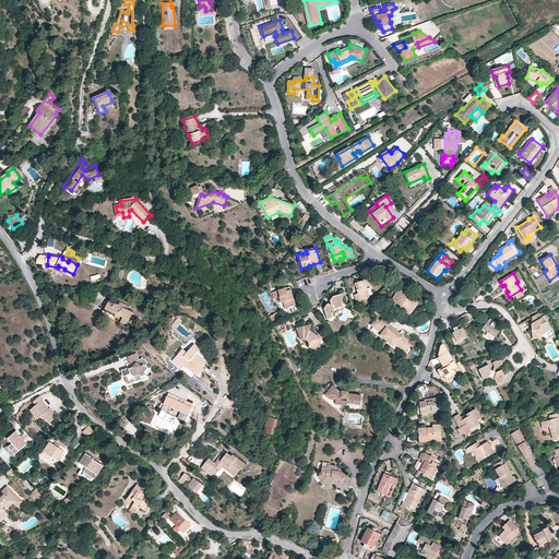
[(371,278),(356,283),(358,289),(356,289),(357,294),(354,295),(356,304),(360,302),(360,300),(369,297),(366,286),(373,285),(371,278)]
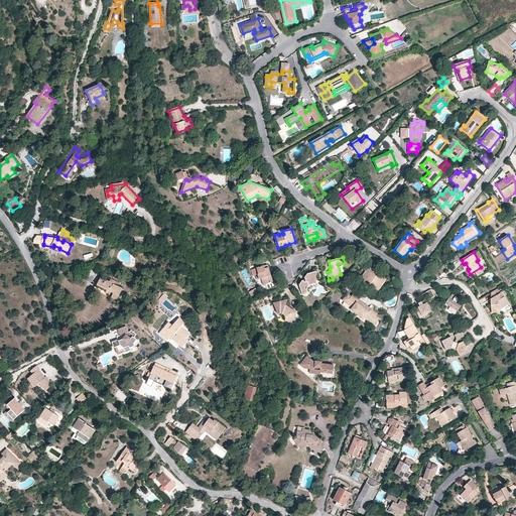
[(256,267),(256,268),(258,274),(257,274),(259,279),(261,279),(263,284),(273,281),(268,267),(265,268),(264,265),(256,267)]
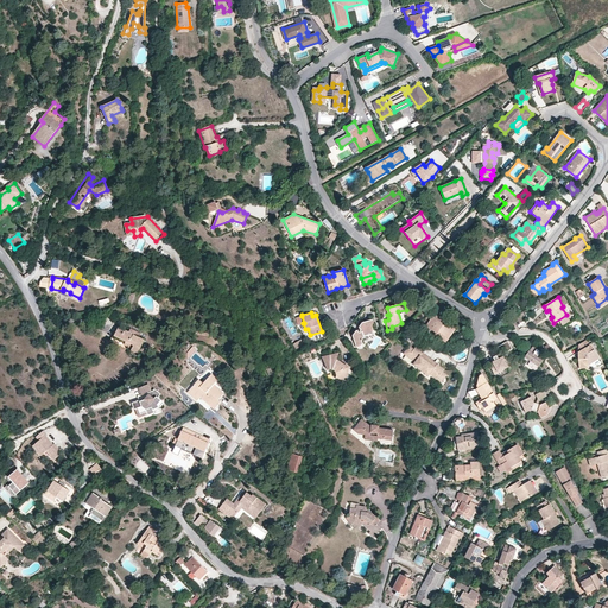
[(432,318),(428,315),(419,328),(424,331),(426,328),(436,335),(435,336),(445,344),(455,330),(445,324),(447,322),(435,314),(432,318)]
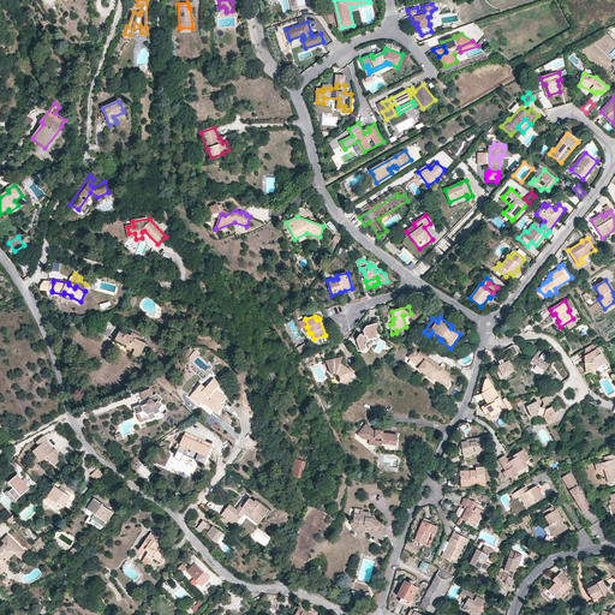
[(360,334),(357,339),(360,351),(364,350),(366,347),(365,344),(368,340),(374,338),(372,336),(376,335),(377,334),(376,329),(377,327),(377,323),(368,326),(363,330),(364,333),(364,334),(364,336),(360,334)]
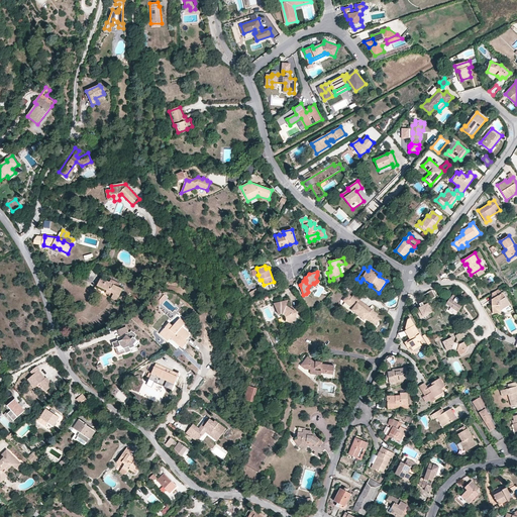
[(119,287),(109,282),(101,278),(97,286),(110,292),(108,297),(117,301),(122,289),(119,287)]
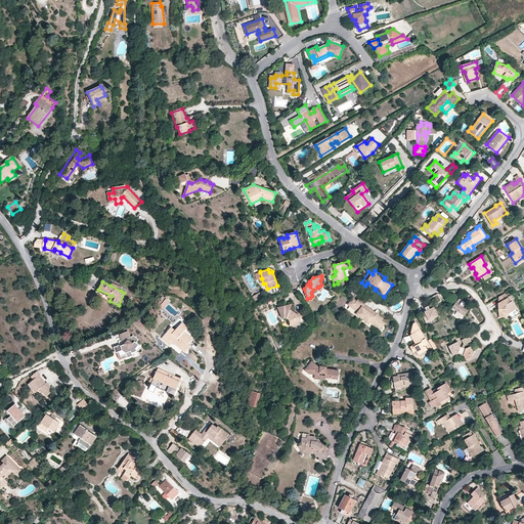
[(335,288),(332,291),(337,297),(341,293),(335,288)]
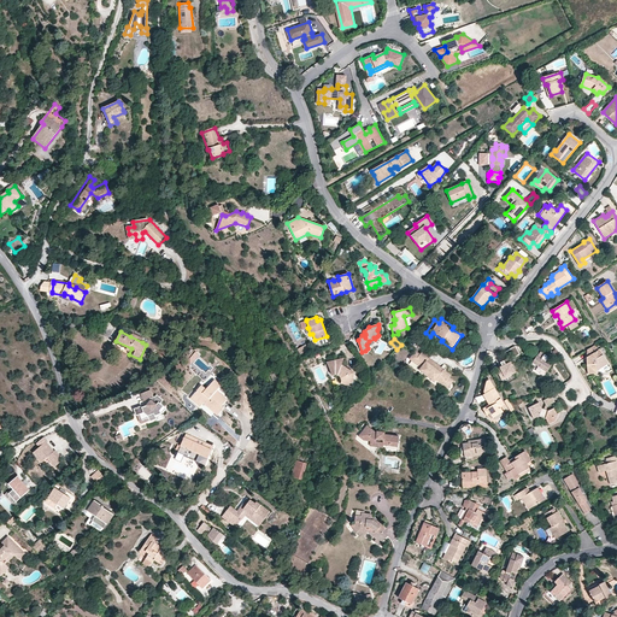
[(306,345),(298,347),(300,354),(309,352),(306,345)]
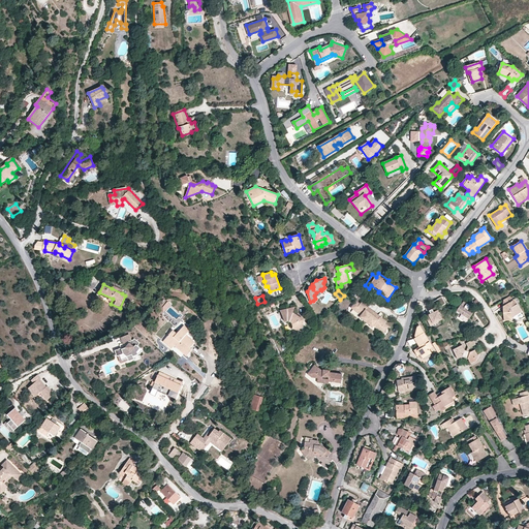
[(515,300),(508,297),(503,300),(504,321),(514,320),(512,317),(522,313),(515,300)]
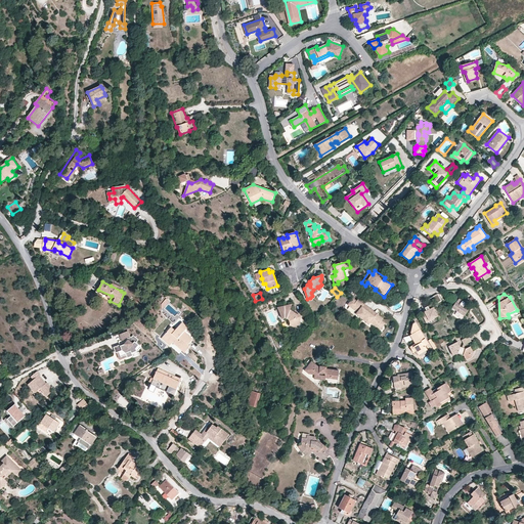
[(356,302),(352,300),(348,305),(358,313),(356,314),(369,324),(370,322),(381,330),(385,324),(381,321),(383,318),(377,314),(376,316),(374,314),(373,315),(370,313),(367,311),(365,309),(365,308),(363,306),(364,305),(358,300),(356,302)]
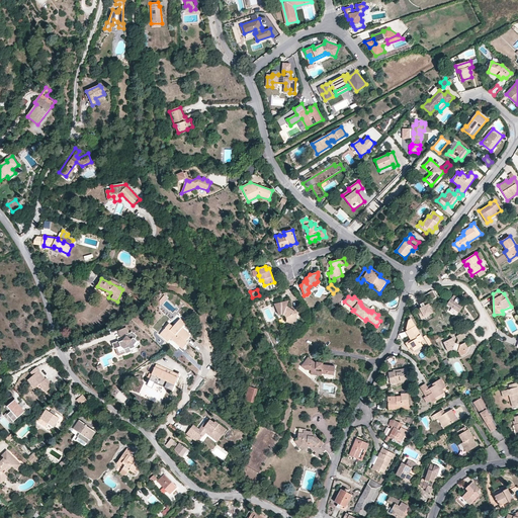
[(450,299),(447,305),(452,308),(459,313),(462,307),(450,299)]
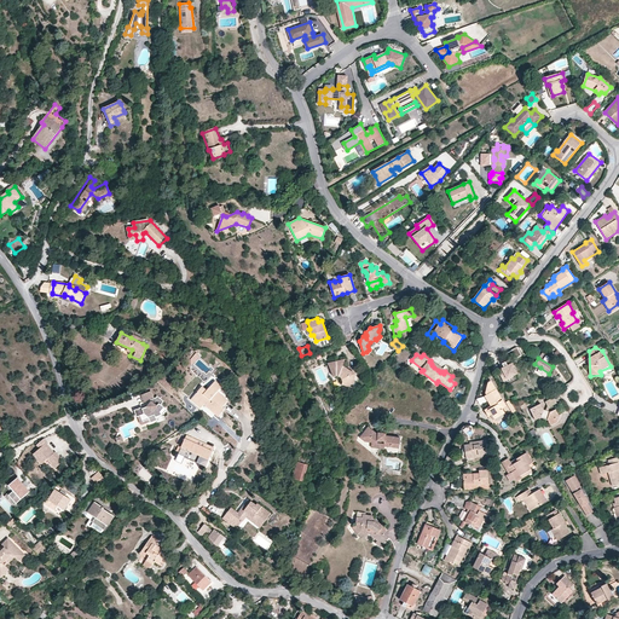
[(353,388),(356,376),(356,374),(342,365),(345,359),(328,363),(334,376),(335,376),(336,376),(339,377),(340,379),(341,380),(342,382),(342,385),(340,387),(343,388),(342,391),(348,393),(351,388),(353,388)]
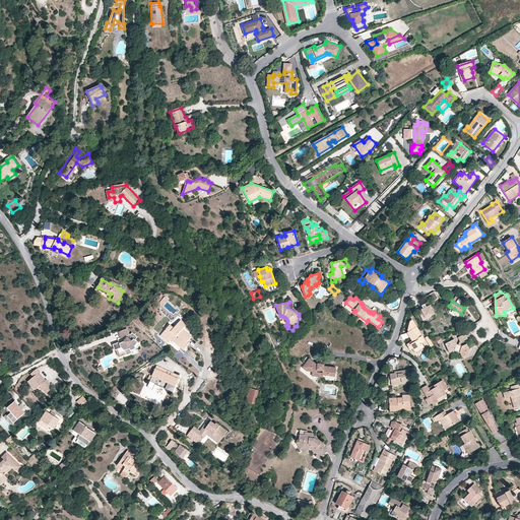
[(435,314),(430,305),(426,307),(424,304),(420,305),(421,308),(417,311),(423,320),(435,314)]
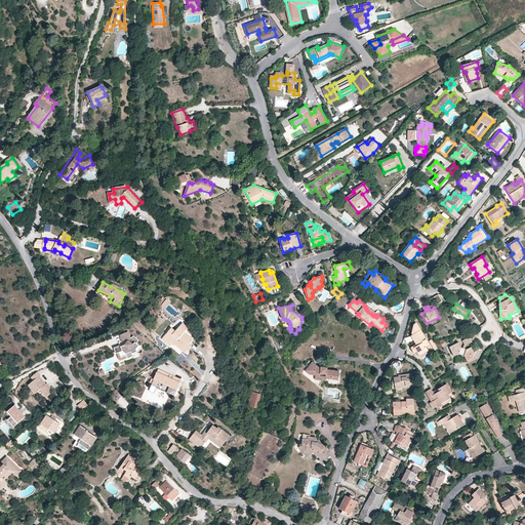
[(423,334),(414,321),(412,336),(416,345),(411,348),(414,353),(416,351),(418,355),(428,351),(426,347),(429,345),(423,334)]
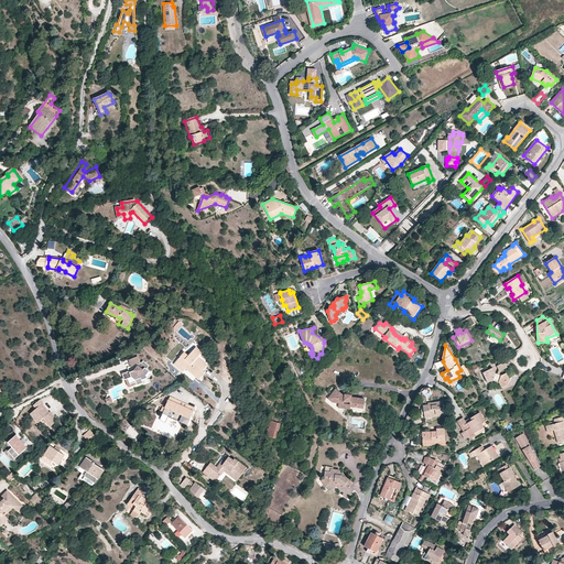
[(184,351),(173,365),(182,372),(185,369),(198,380),(205,372),(203,370),(207,365),(198,357),(202,353),(196,347),(192,351),(188,356),(184,351)]
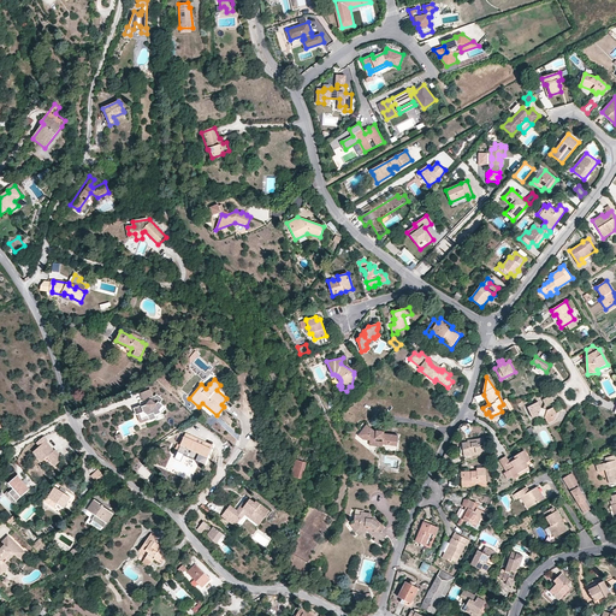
[(140,395),(142,402),(147,400),(148,402),(146,407),(141,409),(140,407),(132,410),(136,416),(137,416),(143,413),(148,415),(150,420),(150,421),(157,418),(157,415),(163,412),(165,406),(159,403),(160,398),(154,396),(150,397),(148,391),(140,395)]
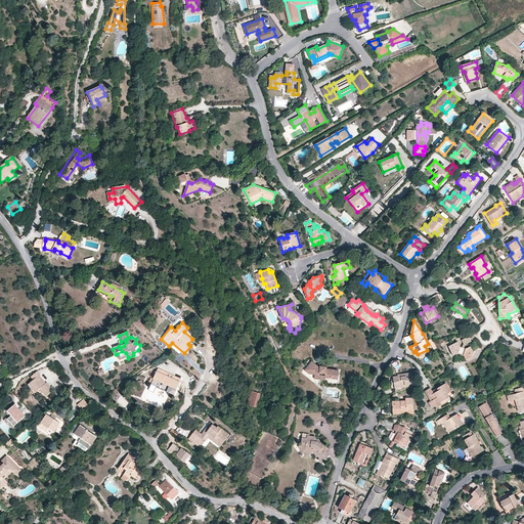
[(464,348),(462,347),(461,347),(457,342),(448,346),(453,355),(457,354),(464,355),(466,360),(471,357),(473,351),(470,346),(465,349),(464,348)]
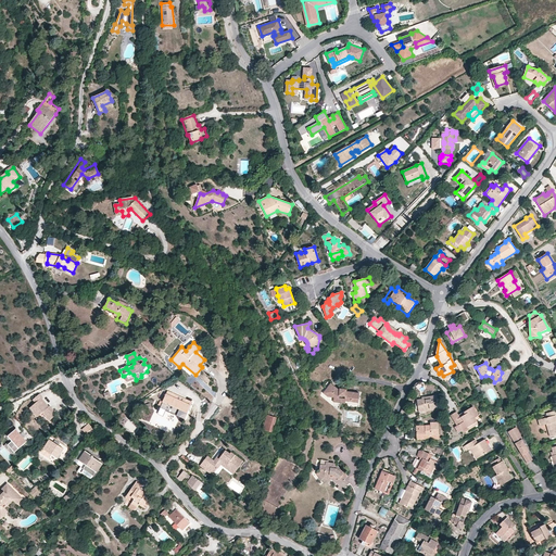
[(129,373),(124,376),(128,383),(136,379),(134,375),(129,373)]
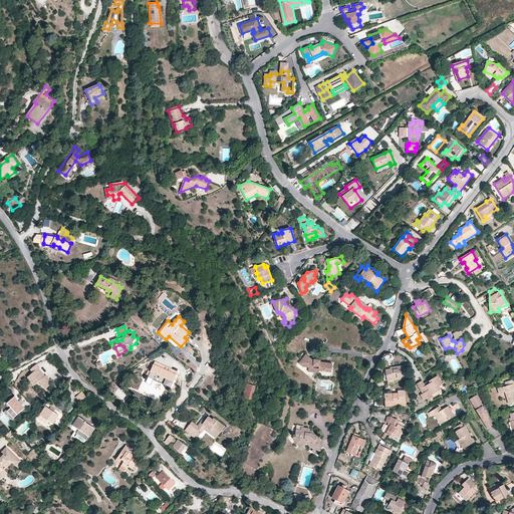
[(332,363),(320,361),(320,360),(313,359),(313,360),(305,354),(298,363),(303,367),(308,367),(308,371),(318,373),(319,370),(331,372),(332,363)]
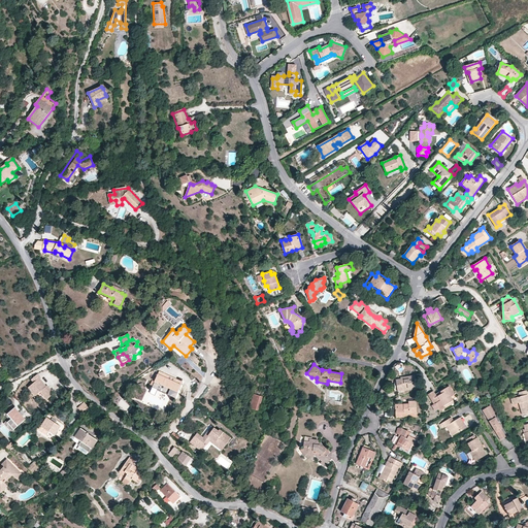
[(451,368),(455,374),(456,376),(460,374),(455,366),(451,368)]
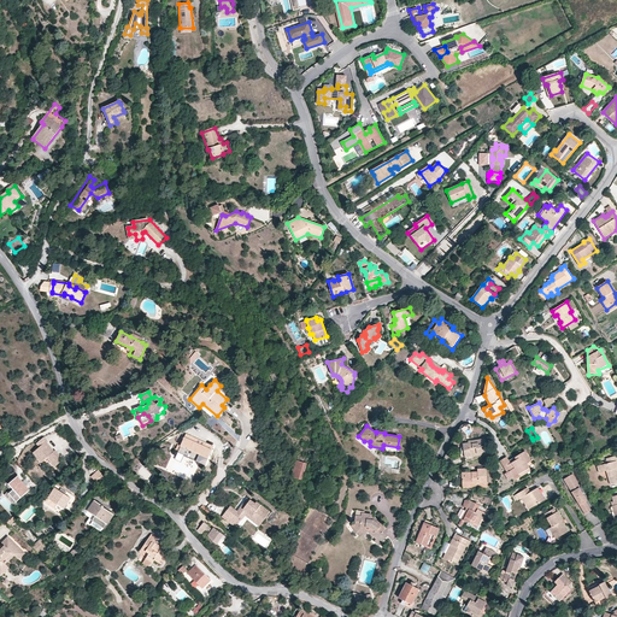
[(186,434),(181,446),(178,451),(177,453),(205,465),(213,447),(186,434)]
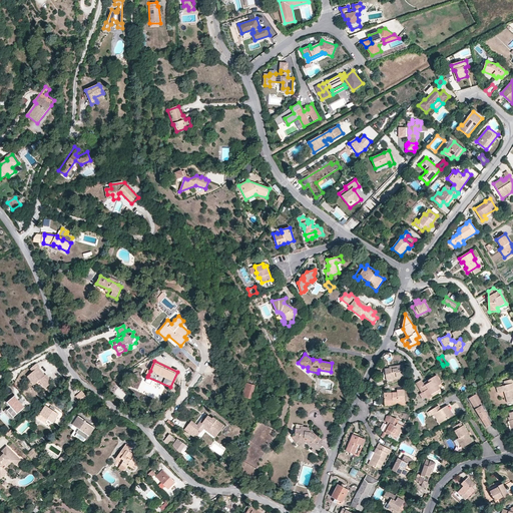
[(37,364),(31,370),(34,372),(29,377),(37,385),(38,384),(41,381),(49,388),(55,381),(47,374),(46,376),(38,369),(40,367),(37,364)]
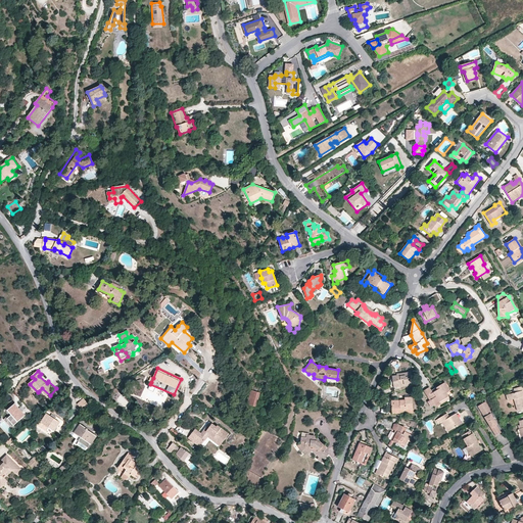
[(396,375),(392,376),(393,387),(398,386),(398,387),(412,385),(411,372),(398,373),(396,373),(396,375)]
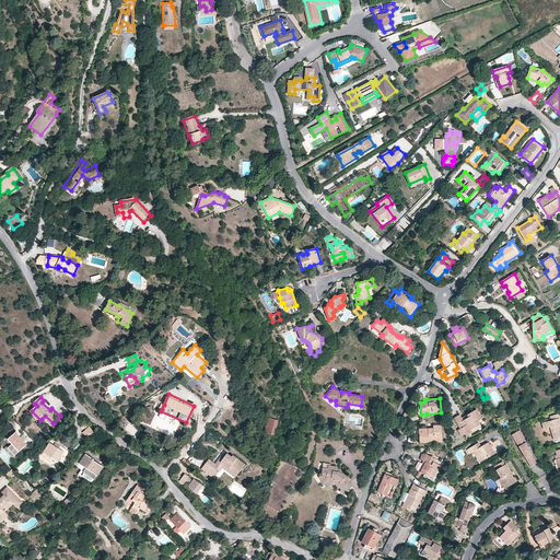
[(459,415),(454,419),(459,429),(458,430),(462,435),(465,433),(466,435),(481,428),(478,421),(482,418),(477,410),(462,418),(459,415)]
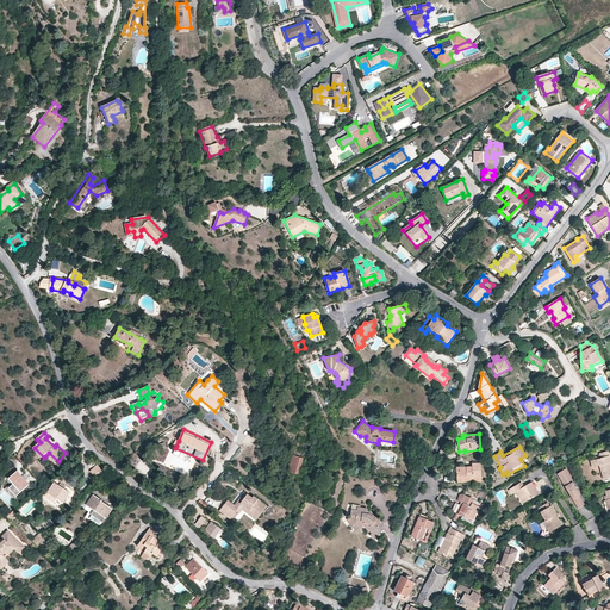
[(304,454),(294,450),(288,472),(298,474),(304,454)]
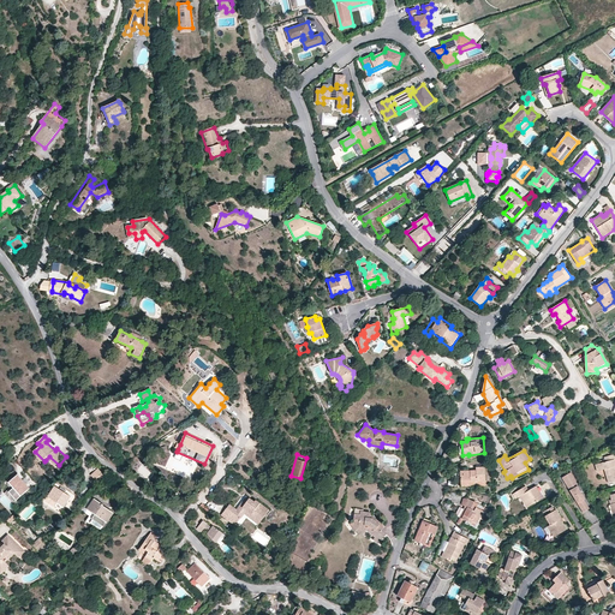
[(614,479),(614,463),(613,454),(604,457),(605,461),(596,465),(597,471),(604,470),(608,482),(614,479)]
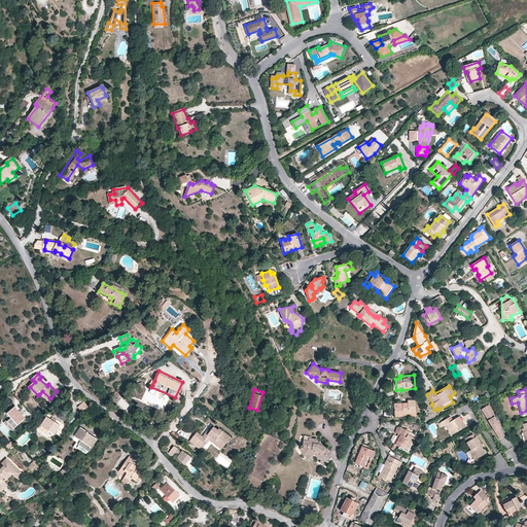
[(39,394),(46,401),(50,398),(42,391),(39,394)]
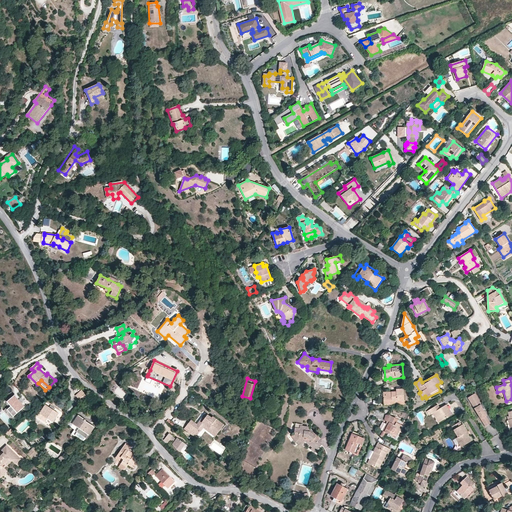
[(396,391),(383,392),(384,405),(404,404),(404,389),(396,389),(396,391)]
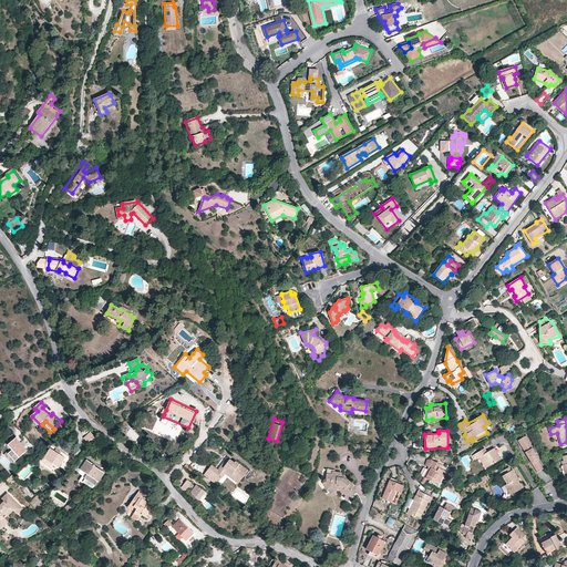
[(96,440),(91,432),(84,439),(91,445),(96,440)]
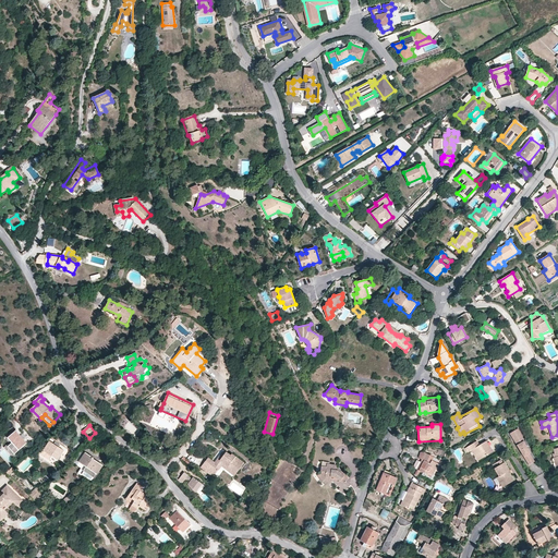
[(512,438),(521,434),(518,428),(509,434),(512,438)]
